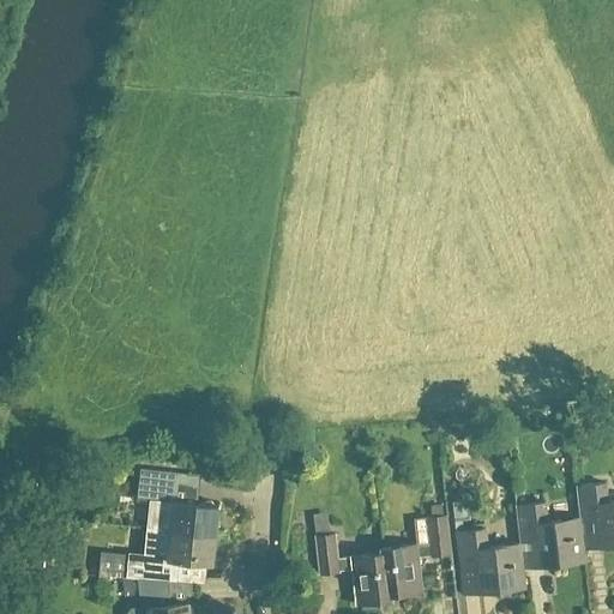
[(140,469),(137,500),(151,501),(149,529),(217,536),(220,507),(215,506),(211,504),(208,503),(204,505),(198,505),(175,503),(179,473),(140,469)]
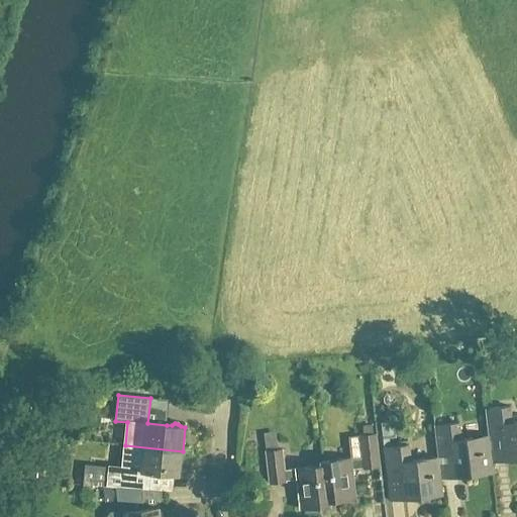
[(510,407),(486,410),(489,436),(490,441),(505,439),(508,460),(516,459),(516,421),(512,422),(510,407)]
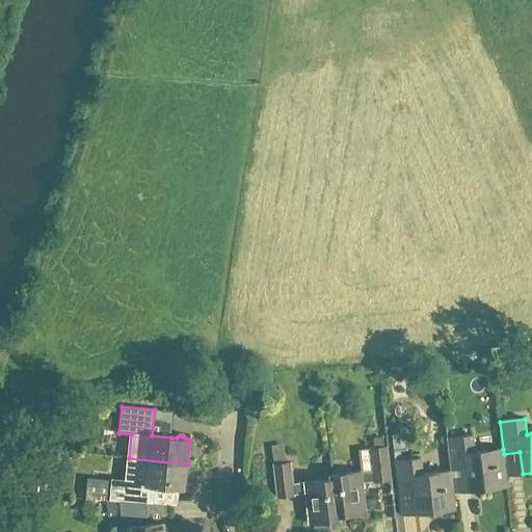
[(504,454),(503,449),(475,451),(473,435),(447,437),(451,471),(468,469),(470,490),(507,486),(506,476),(504,454)]
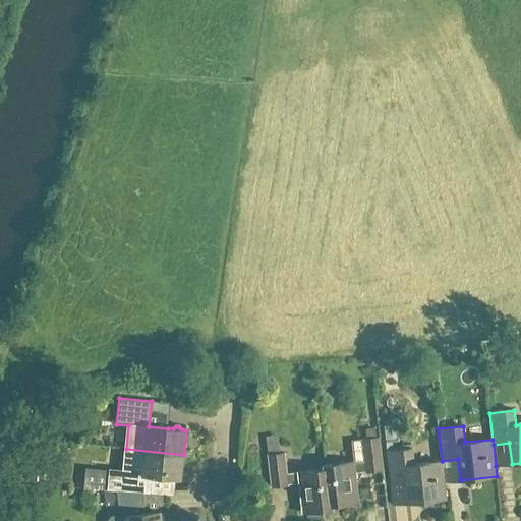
[(326,465),(331,510),(334,510),(334,506),(359,503),(356,473),(367,472),(384,471),(380,439),(363,441),(365,461),(326,465)]
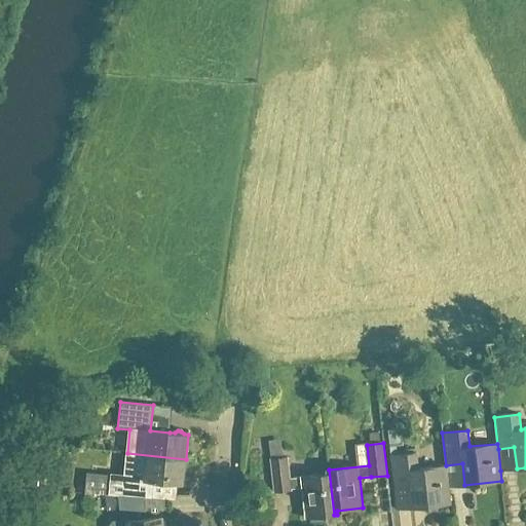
[(111,473),(109,494),(119,495),(146,497),(152,498),(154,482),(177,484),(183,485),(186,459),(127,453),(124,475),(111,473)]
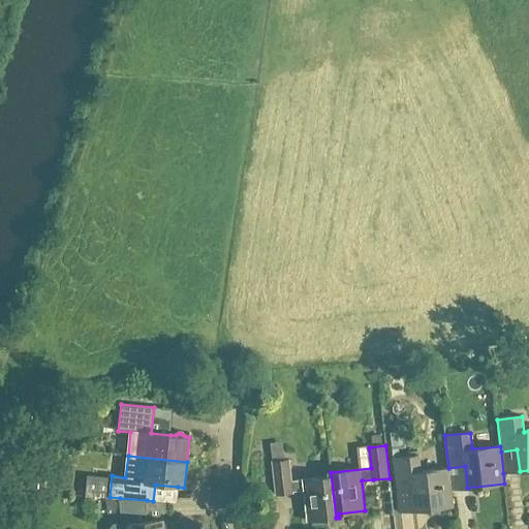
[(450,490),(448,469),(427,471),(422,471),(418,456),(399,458),(394,458),(397,491),(413,489),(415,510),(453,506),(450,490)]
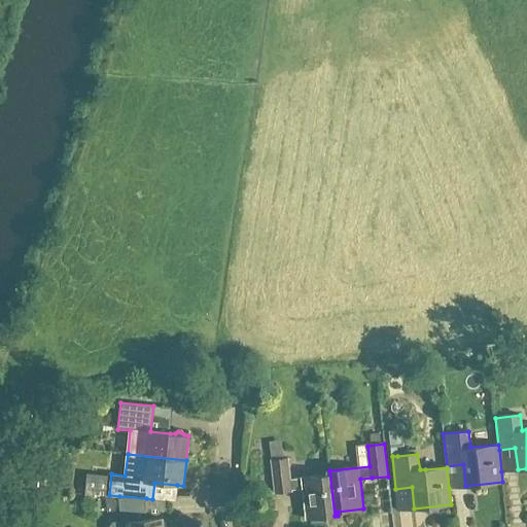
[(307,519),(335,516),(329,470),(327,470),(327,475),(290,480),(288,458),(272,460),(276,492),(292,491),(292,490),(304,489),(307,519)]
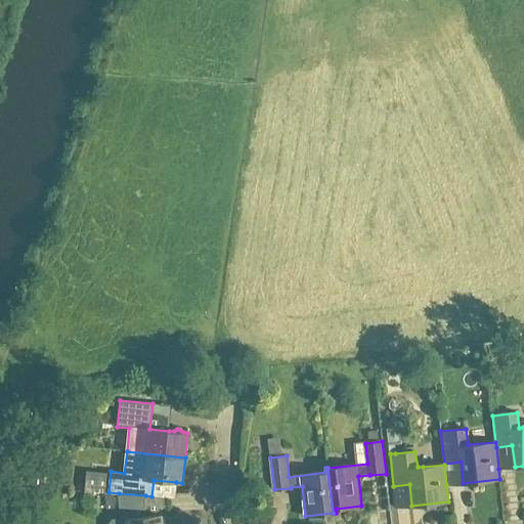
[(113,520),(108,523),(163,523),(163,515),(147,517),(145,495),(119,493),(121,508),(122,519),(113,520)]
